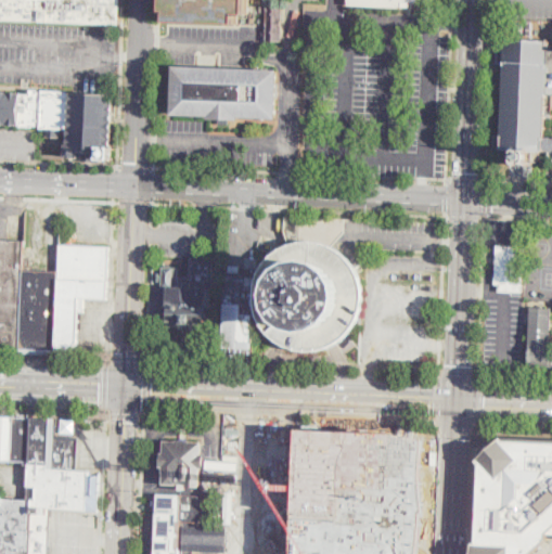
[(117,0),(117,26),(0,20),(0,0),(117,0)]
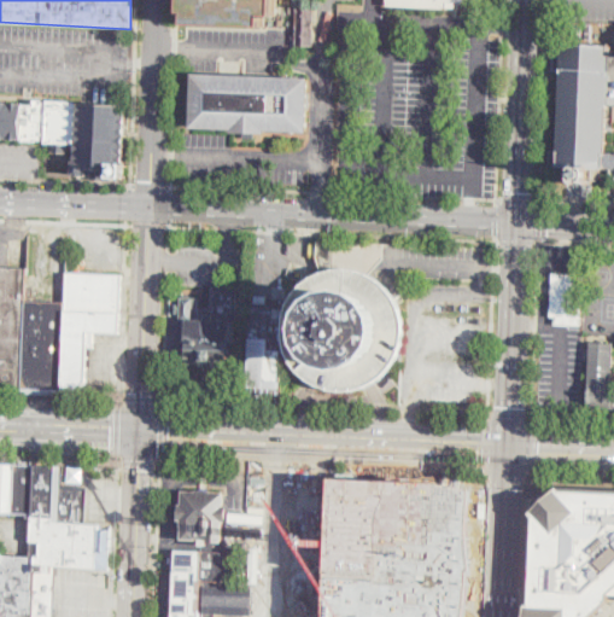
[(183,25),(183,13),(180,13),(180,0),(275,0),(275,17),(262,17),(262,28),(183,25)]
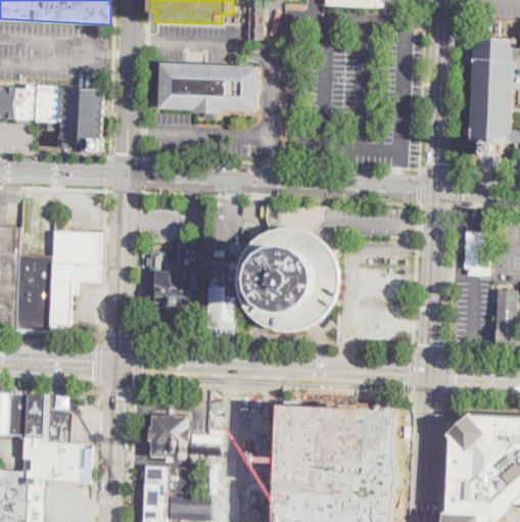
[(263,38),(248,38),(249,5),(264,5),(263,38)]
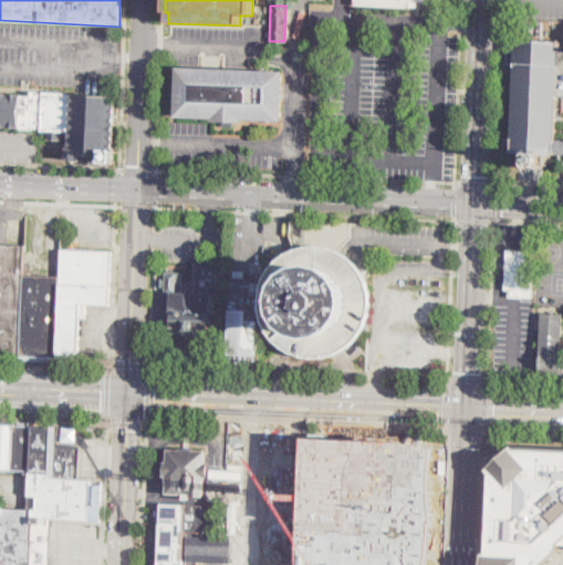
[(554,96),(552,138),(551,157),(548,157),(548,165),(545,167),(514,165),(512,164),(512,154),(502,154),(502,139),(508,139),(511,66),(506,65),(507,53),(512,53),(512,41),(556,42),(556,52),(554,96)]
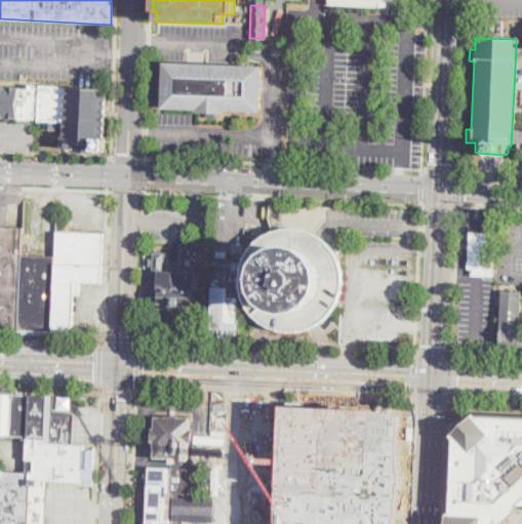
[(259,113),(225,112),(225,115),(196,113),(196,111),(161,110),(163,64),(261,68),(259,113)]
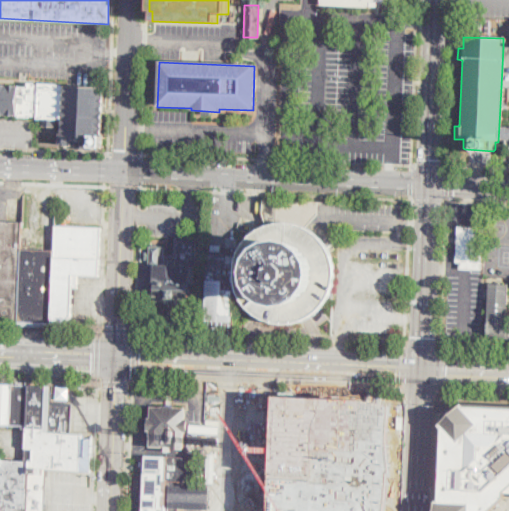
[(33,85),(38,85),(38,83),(60,85),(60,86),(63,86),(64,85),(102,87),(99,147),(90,146),(89,152),(78,152),(79,147),(58,146),(59,120),(54,120),(54,127),(43,126),(42,126),(42,119),(37,119),(37,117),(28,116),(28,118),(17,117),(17,115),(0,114),(0,85),(26,87),(26,83),(33,83),(33,85)]
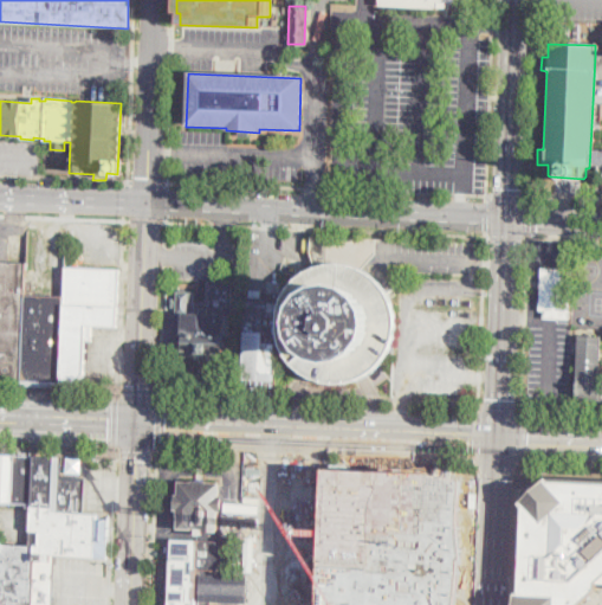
[(590,148),(601,148),(601,175),(597,175),(597,169),(589,168),(590,148)]
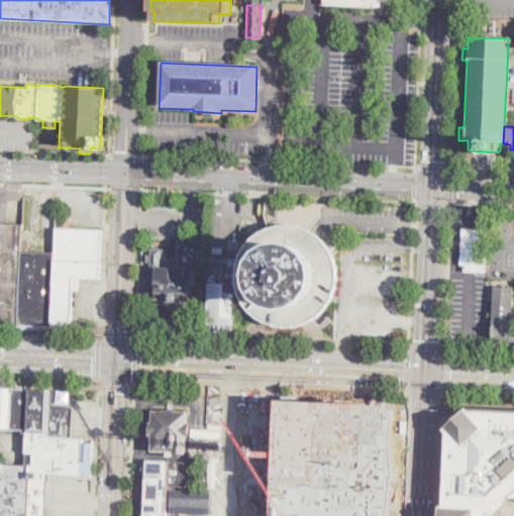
[(0,325),(70,328),(71,291),(77,291),(77,278),(98,279),(100,229),(54,228),(53,252),(19,251),(20,223),(0,222),(0,325)]
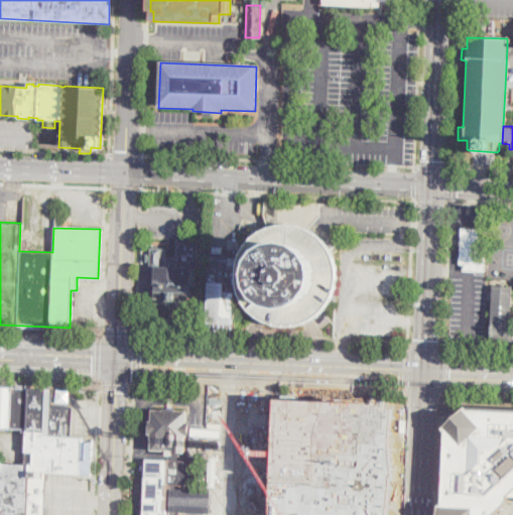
[(333,262),(335,268),(335,275),(335,282),(334,288),(332,295),(329,301),(325,306),(321,312),(315,316),(309,320),(306,322),(303,323),(296,326),(290,327),(283,327),(276,326),(270,324),(263,322),(259,318),(252,314),(247,309),(243,303),(240,297),(238,291),(236,285),(235,278),(236,271),(237,265),(239,258),(242,252),(246,246),(250,241),(255,237),(261,233),(267,230),(273,228),(280,227),(287,227),(293,228),(300,229),(306,232),(312,235),(317,239),(323,244),(327,249),(330,255),(333,262)]
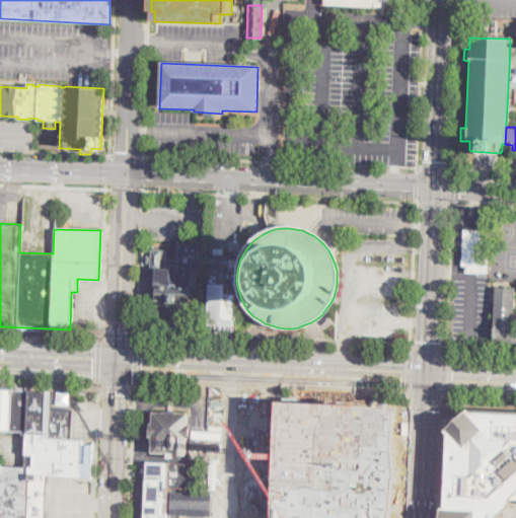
[(487,275),(464,274),(464,267),(460,267),(462,231),(489,232),(487,275)]
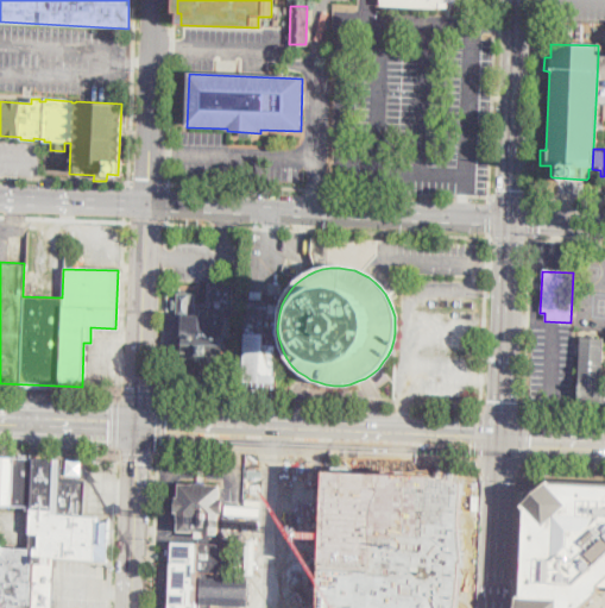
[(197,295),(197,281),(206,281),(206,295),(207,295),(208,283),(232,284),(229,353),(225,353),(225,357),(220,356),(220,361),(210,361),(210,364),(195,364),(194,361),(187,361),(187,356),(181,355),(181,350),(162,349),(163,314),(175,314),(175,311),(171,309),(171,301),(176,301),(177,295),(178,295),(181,292),(186,292),(188,295),(197,295)]
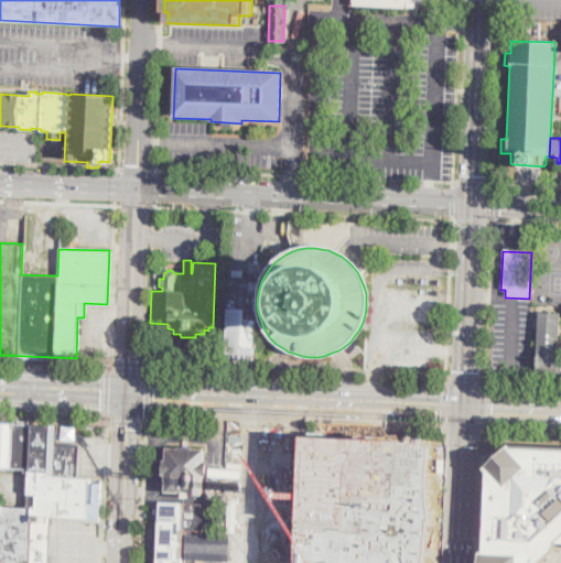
[(240,270),(240,278),(229,277),(230,269),(240,270)]
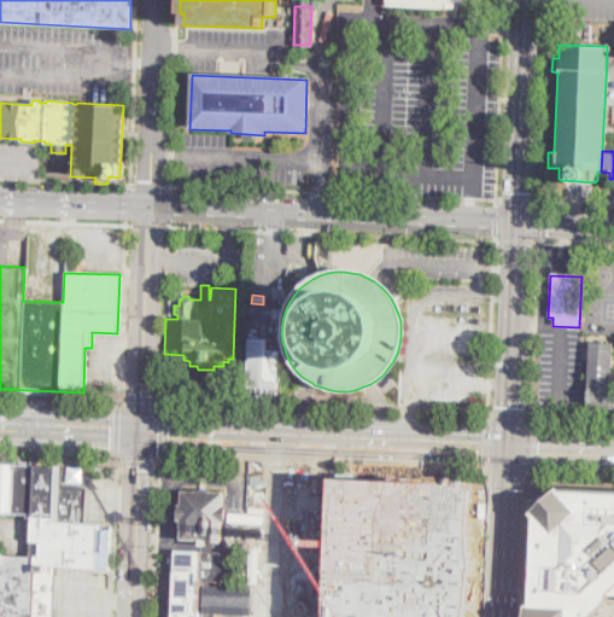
[(244,324),(279,324),(278,402),(243,401),(244,324)]
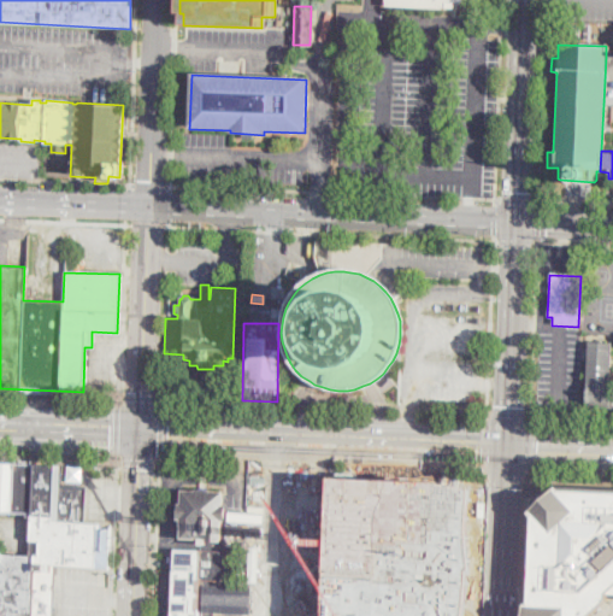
[(612,383),(612,410),(584,409),(587,344),(611,345),(608,383),(612,383)]
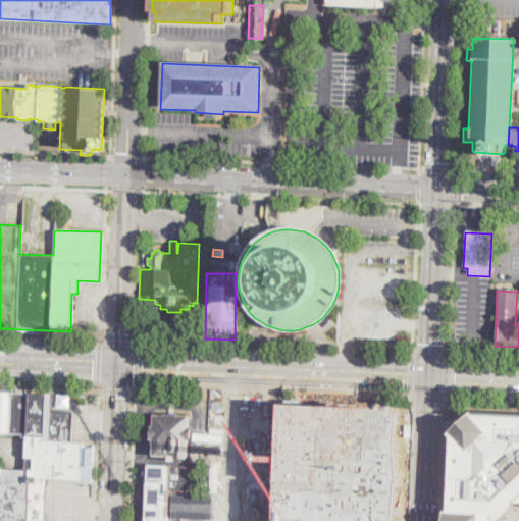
[(0,433),(9,433),(11,392),(0,393),(0,433)]
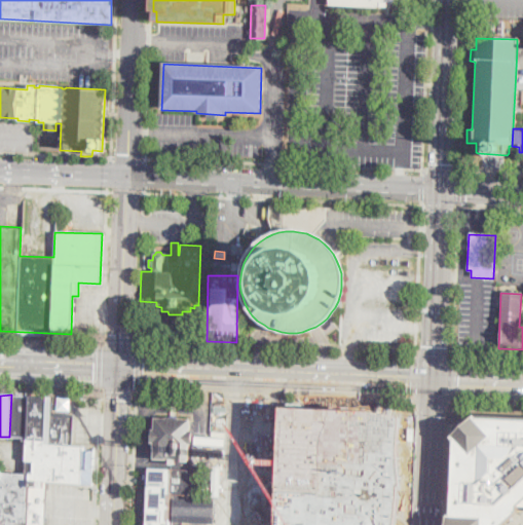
[(9,437),(11,395),(29,396),(28,437),(9,437)]
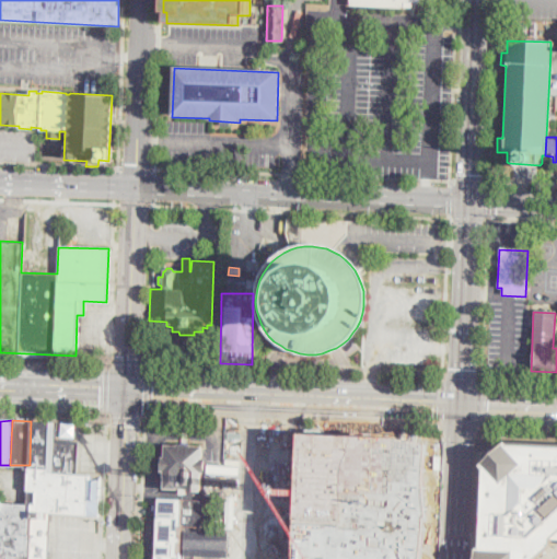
[(99,479),(96,516),(48,514),(46,558),(0,558),(0,503),(27,504),(30,465),(31,421),(49,421),(49,440),(78,441),(77,475),(89,476),(89,479),(99,479)]
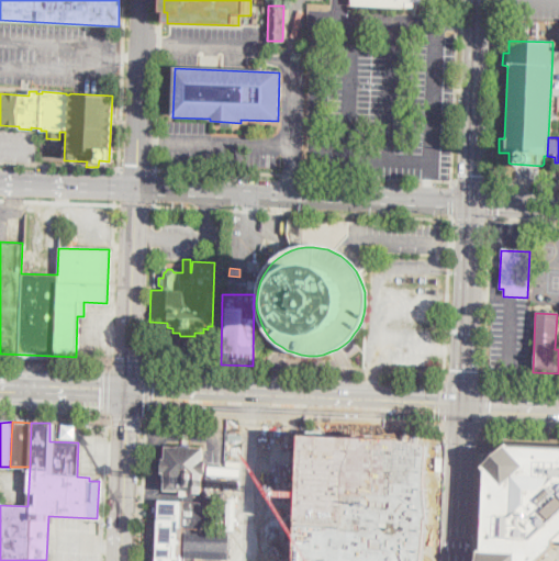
[(303,437),(297,560),(417,560),(418,559),(421,527),(422,518),(424,493),(426,445),(393,442),(303,437)]
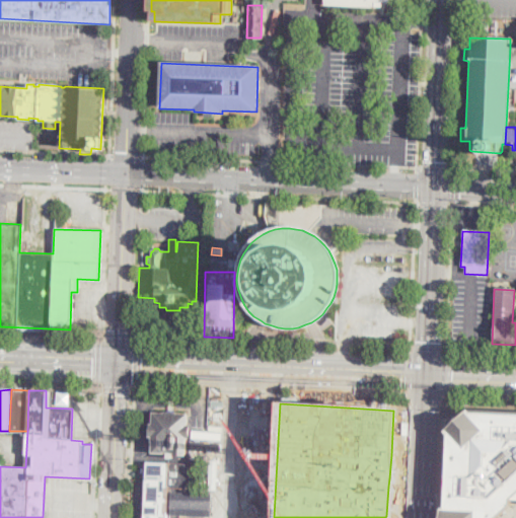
[(471,414),(515,416),(515,494),(510,500),(510,506),(497,517),(440,517),(441,509),(444,509),(448,435),(445,432),(468,411),(471,414)]
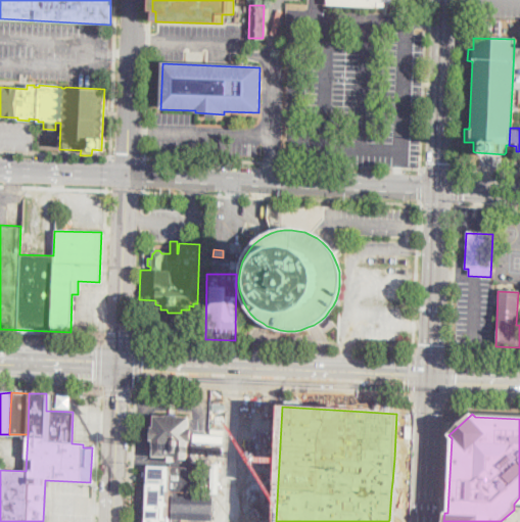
[(188,418),(188,429),(191,429),(190,443),(187,442),(186,461),(173,460),(173,463),(168,463),(168,459),(152,458),(152,440),(149,440),(149,428),(152,428),(153,417),(188,418)]
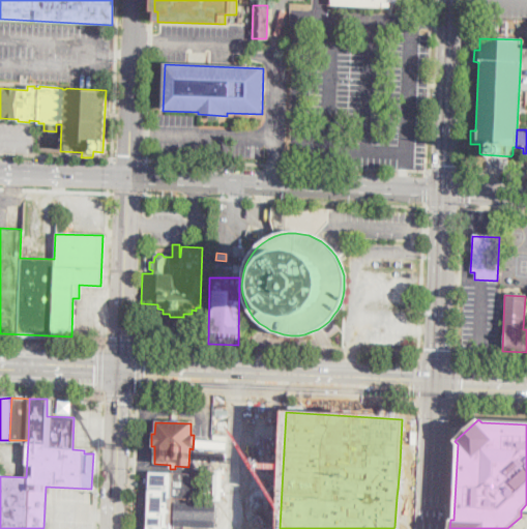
[(198,475),(197,501),(170,500),(168,528),(145,528),(148,473),(198,475)]
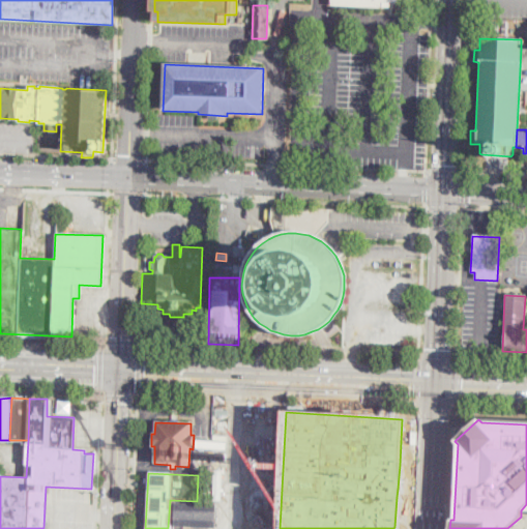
[(213,528),(214,504),(172,502),(171,526),(213,528)]
